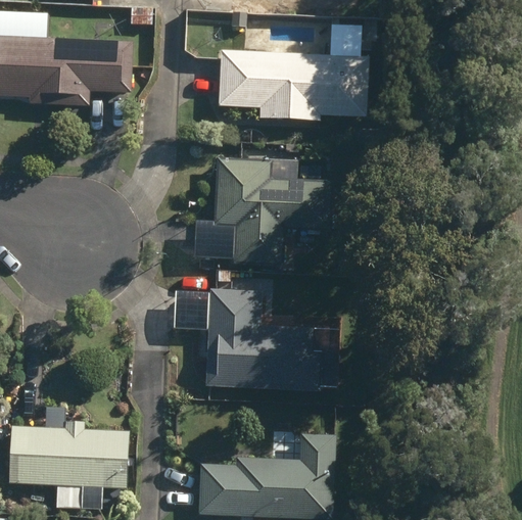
[(339,17),(357,16),(358,2),(339,1),(339,17)]
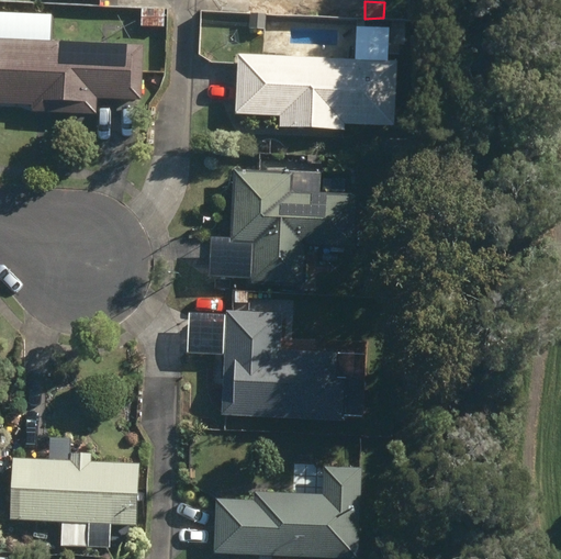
[(139,25),(165,26),(165,8),(141,8),(139,25)]
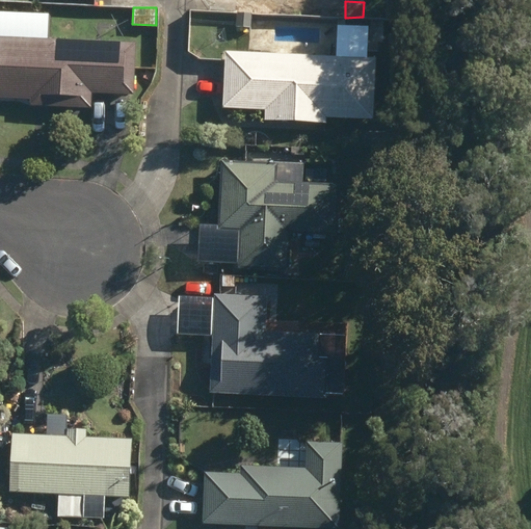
[(234,33),(247,33),(248,18),(234,18),(234,33)]
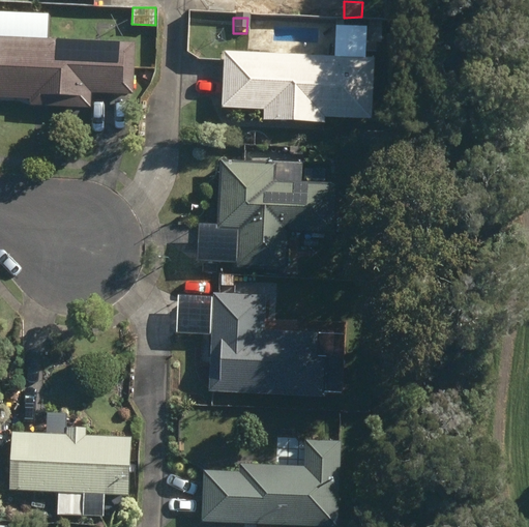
[(30,104),(89,106),(90,93),(131,95),(135,41),(0,35),(0,95),(31,97),(30,104)]
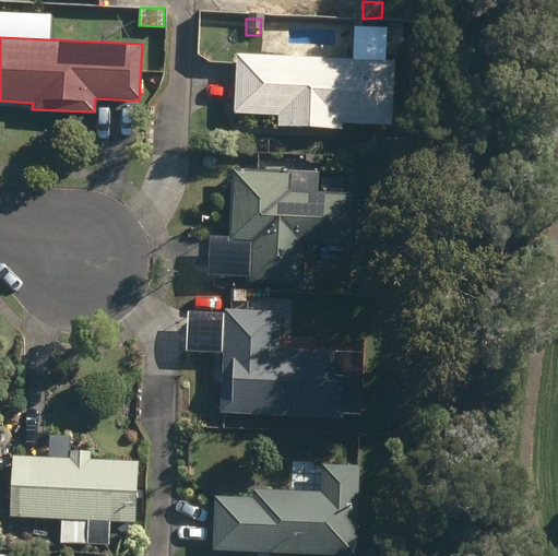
[(277,127),(342,129),(342,122),(390,125),(394,61),(236,52),(233,114),(277,115),(277,127)]
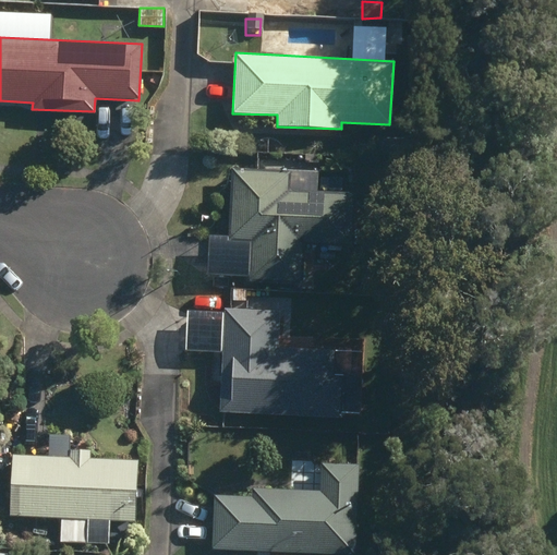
[(249,280),(301,282),(302,243),(352,245),(354,193),(316,191),(317,172),(232,168),(228,241),(251,241),(249,280)]
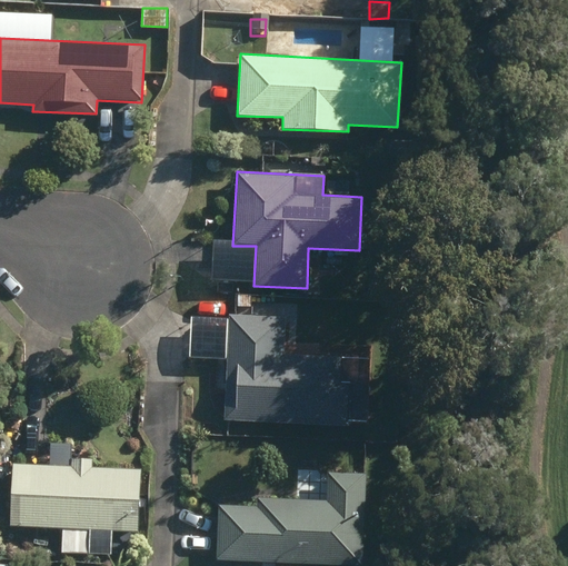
[(237,306),(250,306),(250,295),(237,295),(237,306)]
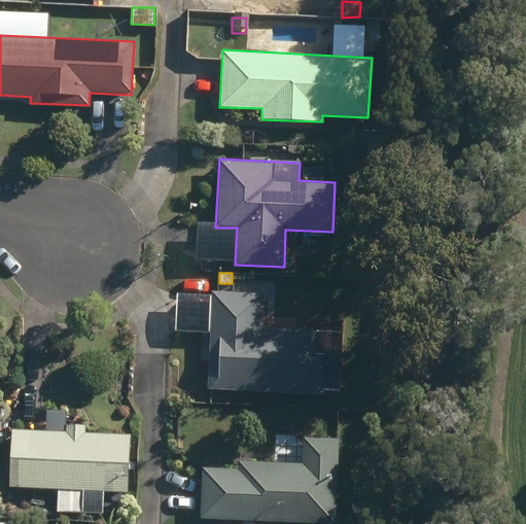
[(206,389),(321,395),(321,392),(340,393),(341,359),(323,358),(323,354),(314,353),(315,330),(260,328),(263,293),(211,291),(206,389)]
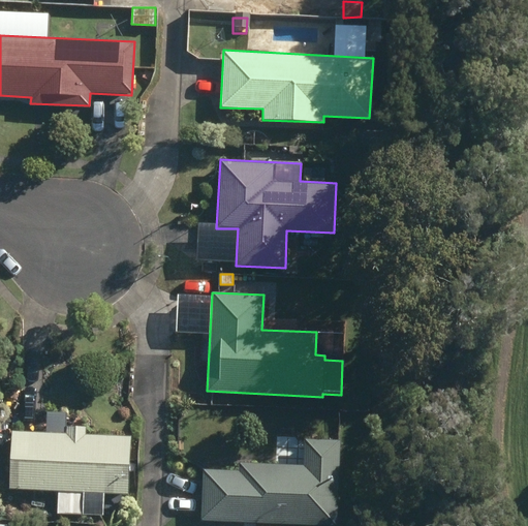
[(57,513),(103,515),(104,493),(127,494),(130,437),(85,434),(85,428),(66,427),(66,433),(11,431),(9,488),(58,491),(57,513)]
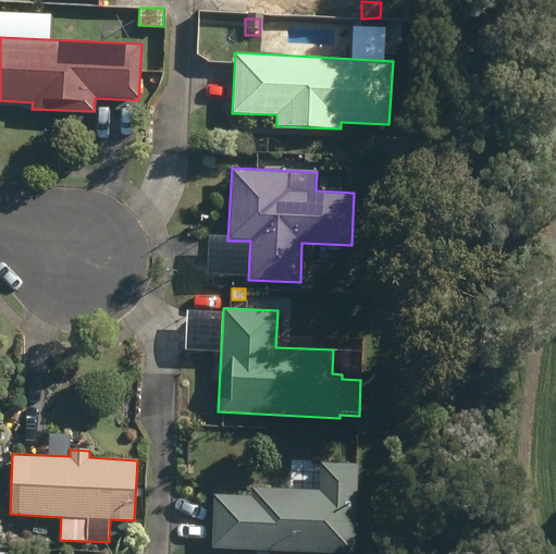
[(210,548),(353,553),(357,465),(320,463),(319,491),(250,487),(250,495),(212,494),(210,548)]
